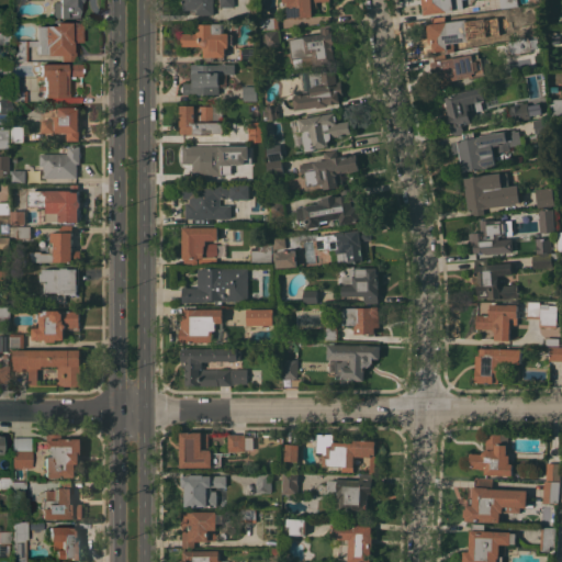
[(79,0),(80,3),(78,3),(78,18),(52,19),(52,0),(79,0)]
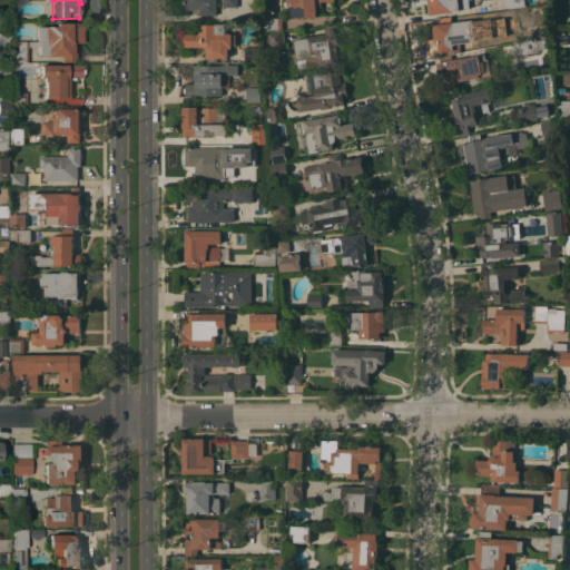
[(216,0),(216,15),(198,15),(198,11),(196,11),(195,11),(194,11),(194,9),(185,10),(185,0),(216,0)]
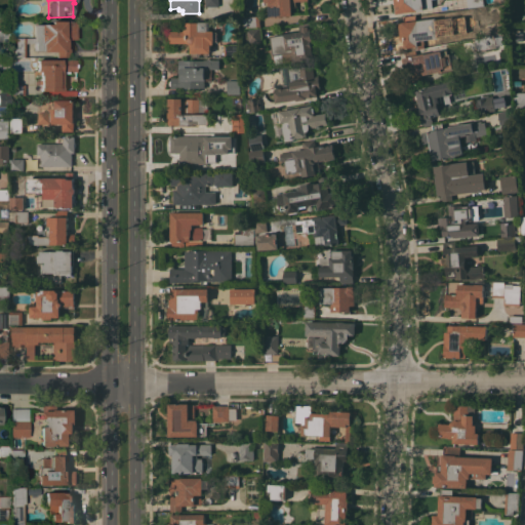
[(308,0),(308,1),(295,1),(295,8),(291,8),(292,14),(289,15),(289,16),(286,16),(286,15),(282,15),(282,16),(279,17),(279,15),(269,16),(268,1),(265,1),(265,0),(308,0)]
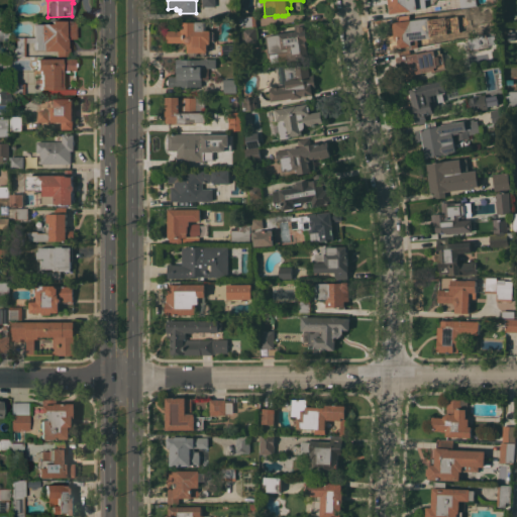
[(429,0),(430,8),(390,13),(388,0),(429,0)]
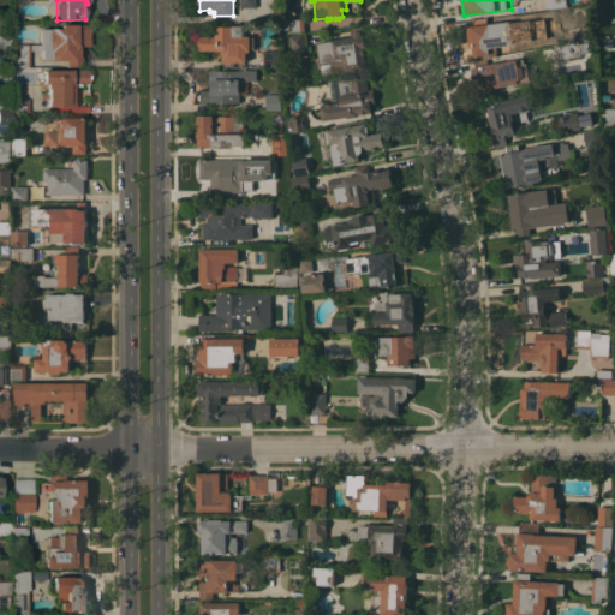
[(554,9),(548,10),(547,0),(566,0),(567,6),(562,7),(562,13),(555,15),(554,9)]
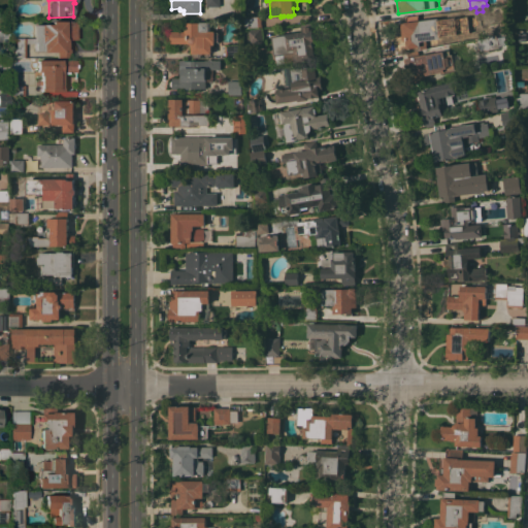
[(442,29),(441,17),(458,14),(458,17),(461,17),(462,28),(458,28),(458,27),(442,29)]
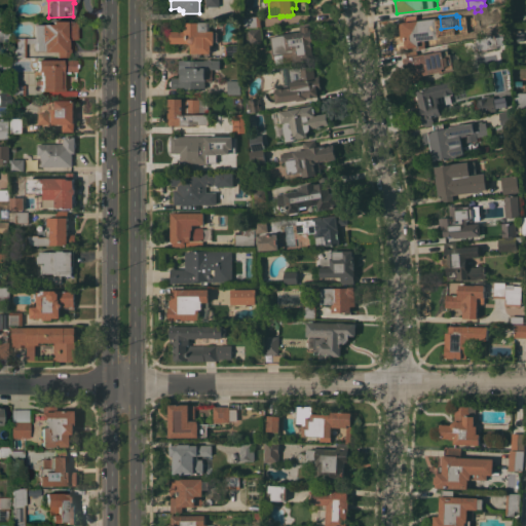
[(261,27),(243,29),(242,17),(260,15),(261,27)]
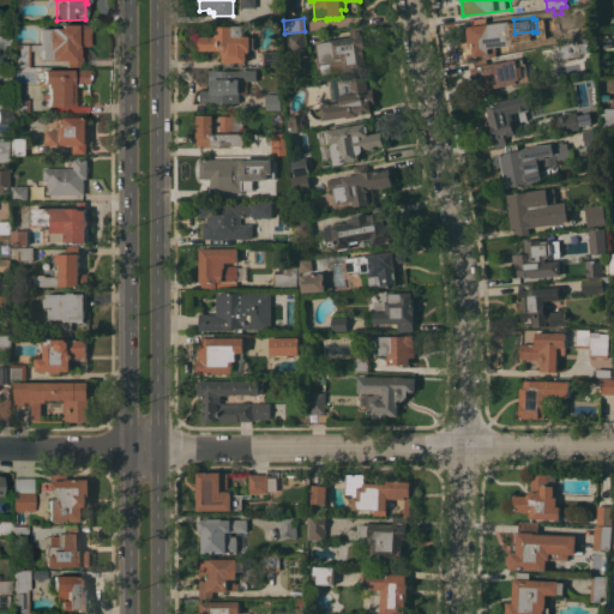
[(512,44),(495,47),(497,56),(485,58),(485,54),(474,56),(473,47),(469,47),(467,26),(510,20),(512,44)]
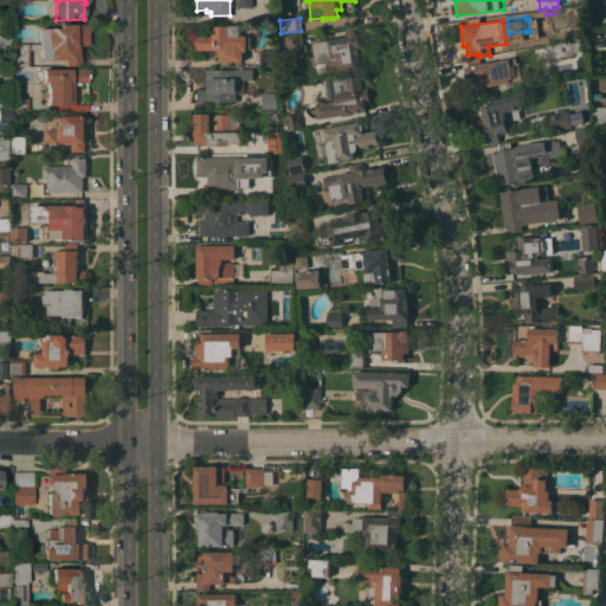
[(88,46),(79,46),(79,66),(64,66),(64,60),(47,60),(47,59),(38,59),(38,51),(27,51),(27,66),(12,66),(12,45),(38,44),(37,28),(58,28),(58,25),(88,25),(88,46)]
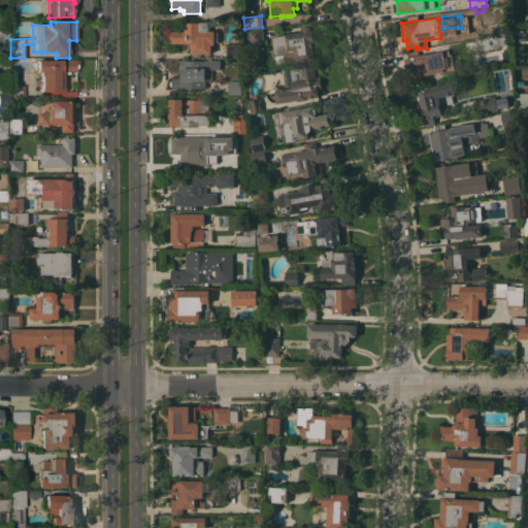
[(199,23),(199,22),(207,22),(207,23),(210,23),(210,31),(215,31),(215,32),(218,32),(218,41),(215,41),(215,42),(215,44),(211,44),(211,54),(210,54),(210,57),(192,57),(192,54),(192,44),(190,44),(188,42),(170,43),(170,31),(182,31),(182,23),(199,23)]
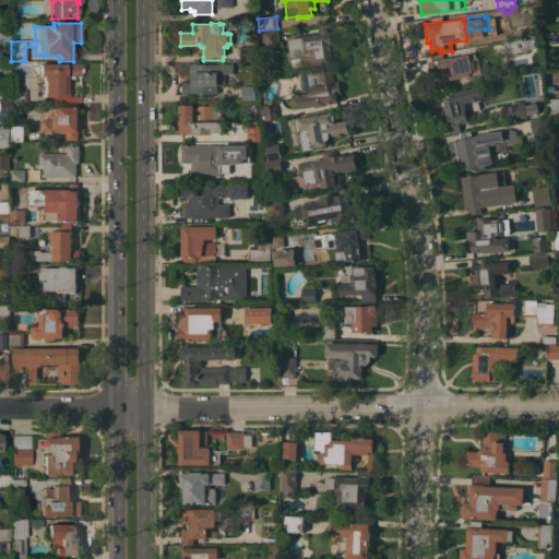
[(320,33),(319,27),(330,26),(333,51),(332,51),(333,62),(311,66),(311,64),(293,68),(292,59),(290,59),(287,38),(320,33)]
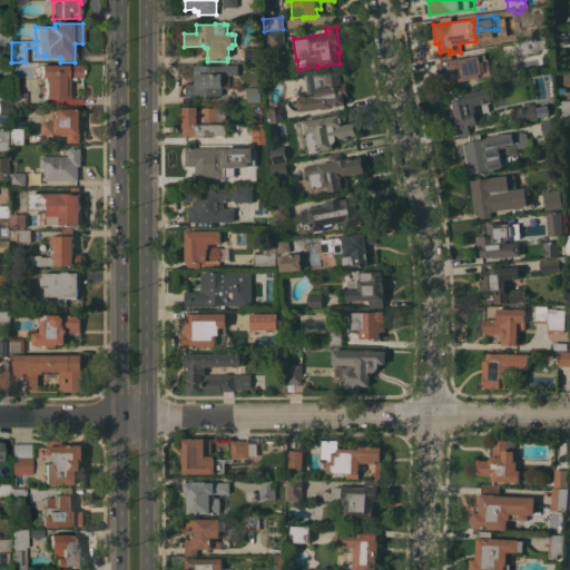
[(284,45),(269,47),(267,32),(282,30),(284,45)]
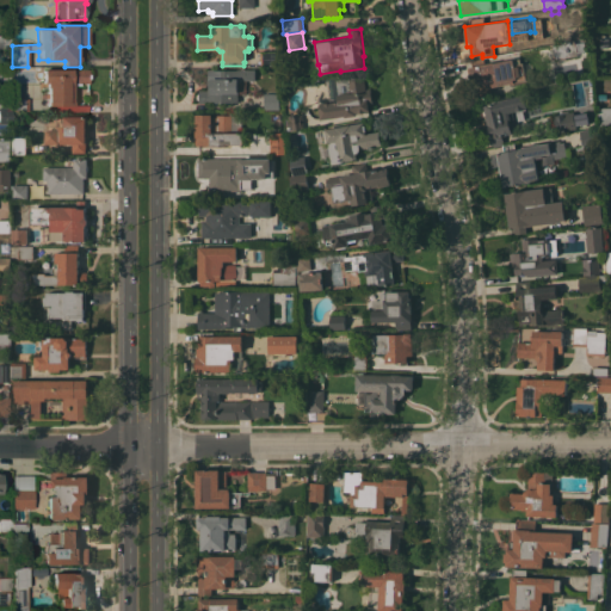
[(0,36),(8,36),(10,49),(0,49),(0,36)]
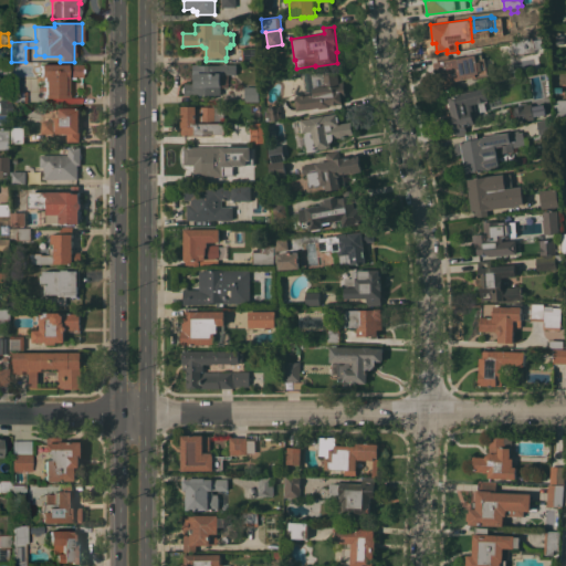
[(512,42),(532,38),(532,40),(541,38),(543,48),(534,50),(534,51),(514,54),(512,42)]
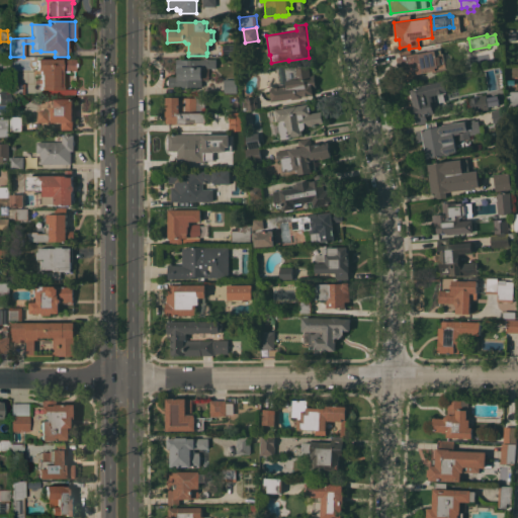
[(237,42),(237,56),(221,56),(221,44),(237,42)]
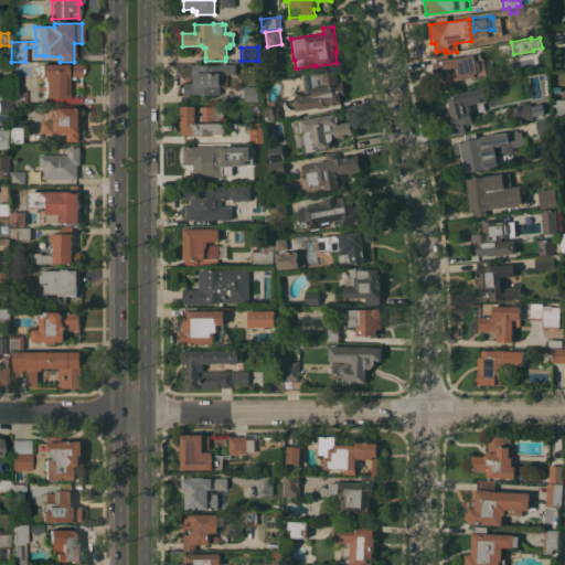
[(437,62),(436,56),(447,54),(448,59),(456,57),(456,59),(475,54),(475,55),(480,54),(481,59),(483,57),(491,56),(493,72),(475,75),(476,76),(454,81),(456,89),(440,92),(437,73),(436,74),(434,62),(437,62)]
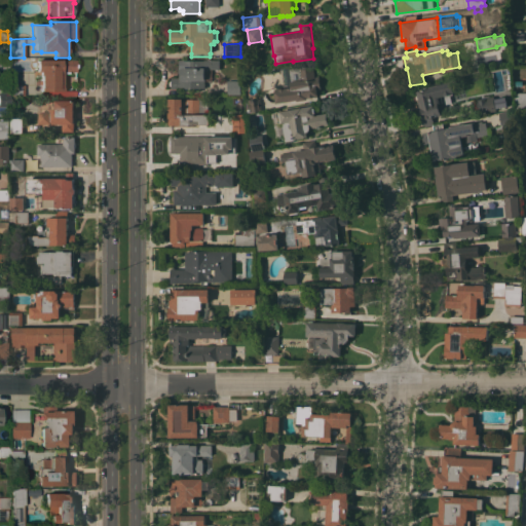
[(75,60),(75,72),(68,72),(68,74),(63,74),(63,72),(61,72),(62,88),(63,88),(63,91),(39,91),(39,84),(38,84),(38,81),(39,81),(39,75),(38,76),(38,72),(36,72),(36,60),(75,60)]
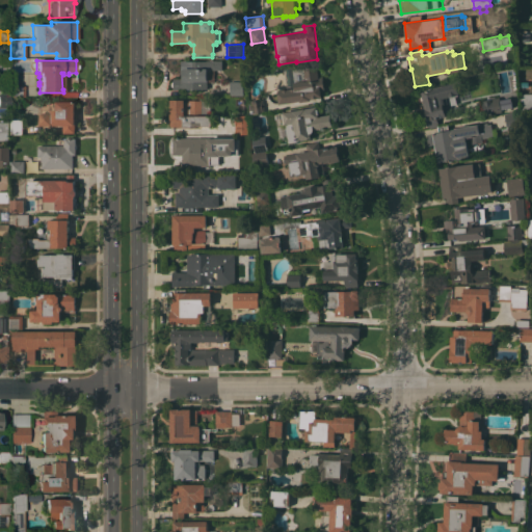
[(207,60),(221,60),(221,70),(214,70),(214,80),(207,80),(207,88),(193,88),(191,90),(188,90),(186,88),(174,89),(174,87),(171,85),(171,82),(174,80),(174,78),(181,78),(181,60),(186,60),(207,60)]
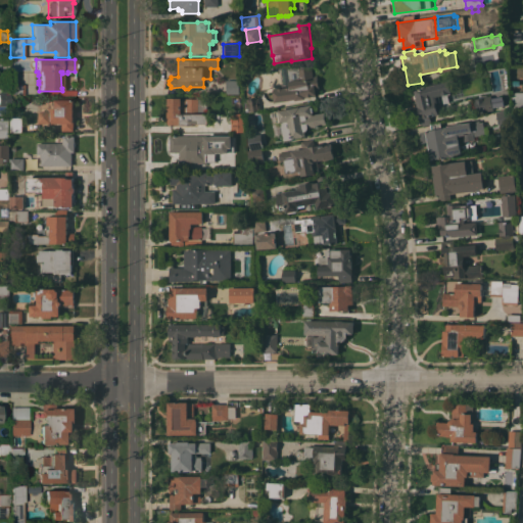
[(0,60),(8,60),(8,74),(0,74),(0,60)]
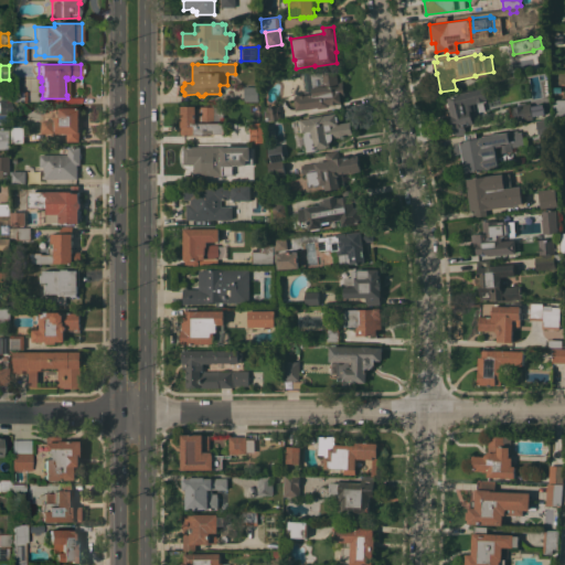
[(319,108),(296,110),(295,98),(296,98),(295,95),(300,95),(305,95),(301,72),(310,71),(310,74),(323,72),(323,73),(337,72),(338,82),(342,81),(344,98),(341,99),(341,104),(329,105),(329,107),(319,108)]
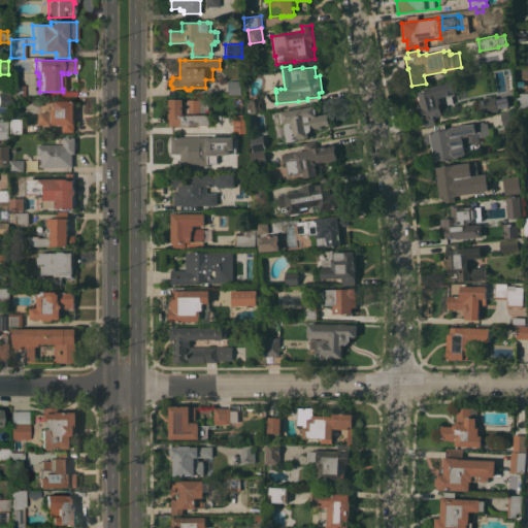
[(241,95),(228,95),(228,80),(241,80),(241,95)]
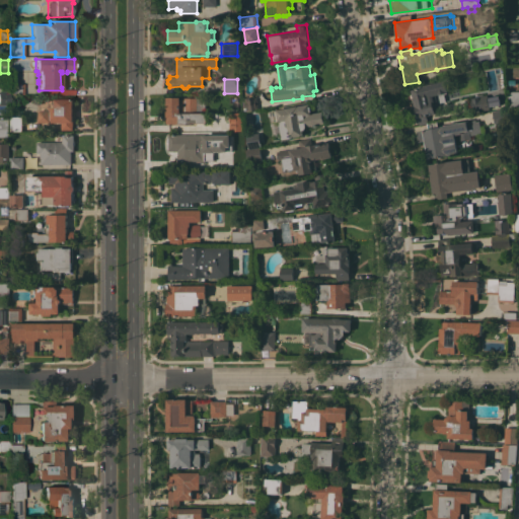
[(423,86),(423,85),(445,80),(448,91),(432,95),(434,100),(437,100),(440,113),(427,116),(428,123),(419,125),(411,90),(413,89),(413,88),(423,86)]
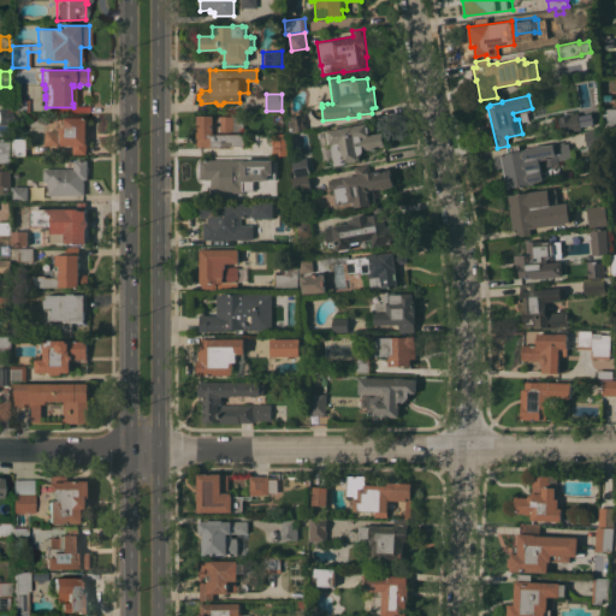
[(28,116),(11,114),(12,100),(28,100),(28,116)]
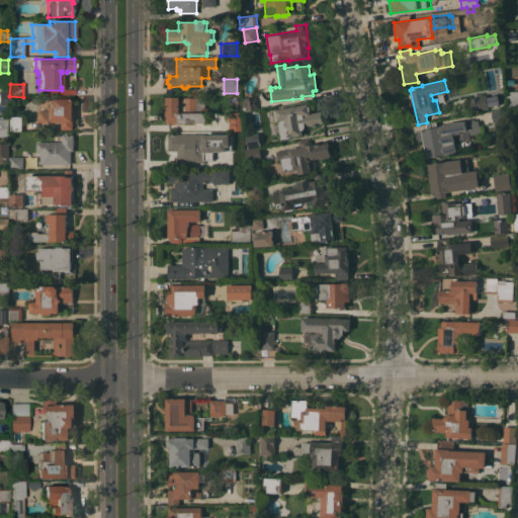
[(0,104),(0,91),(5,91),(5,93),(8,93),(8,104),(0,104)]
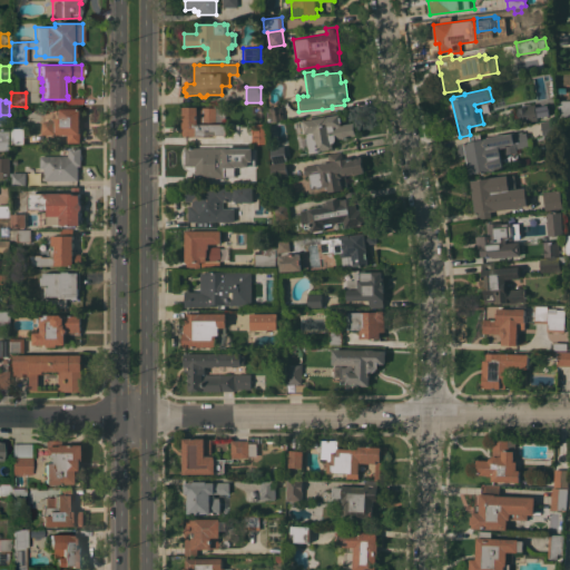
[(569,100),(569,118),(559,118),(559,100),(569,100)]
